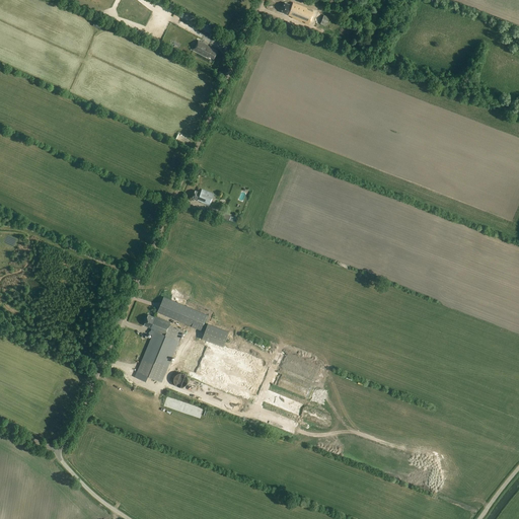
[(312,16),(314,11),(293,3),(292,6),(285,3),(281,12),(290,15),(289,16),(302,21),(302,20),(305,21),(305,22),(309,24),(309,23),(312,16)]
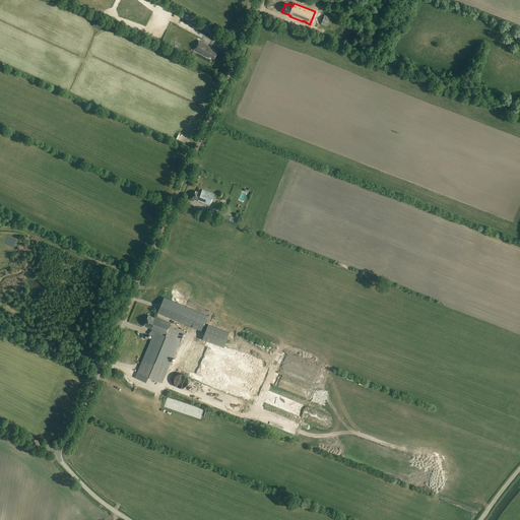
[(324,15),(321,23),(327,26),(330,17),(324,15)]
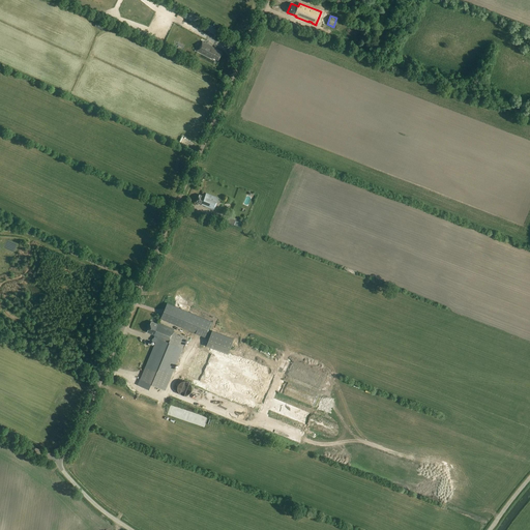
[(293,22),(291,27),(315,36),(317,30),(305,25),(304,27),(293,22)]
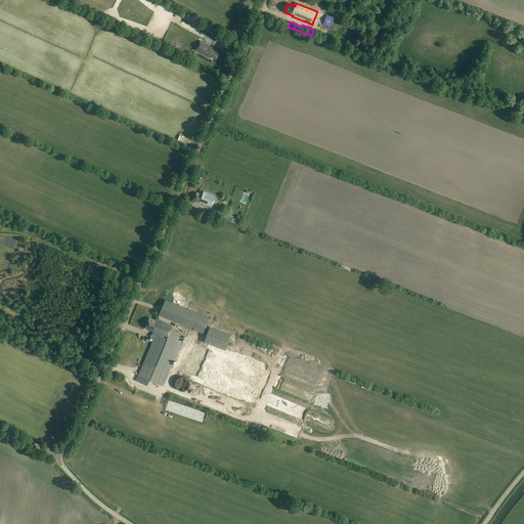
[(198,30),(212,38),(216,31),(202,24),(198,30)]
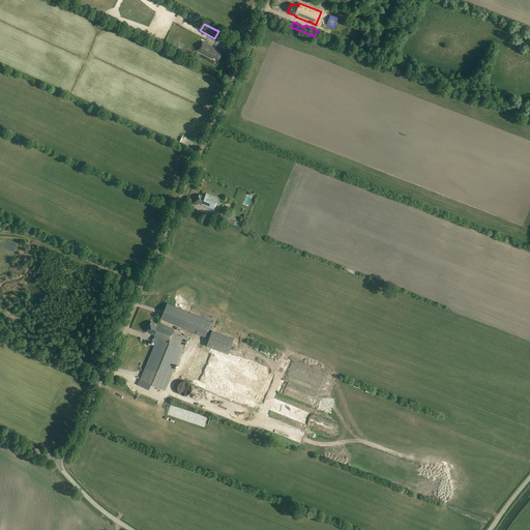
[(212,57),(217,60),(222,53),(213,49),(214,48),(203,41),(198,51),(212,59),(212,57)]
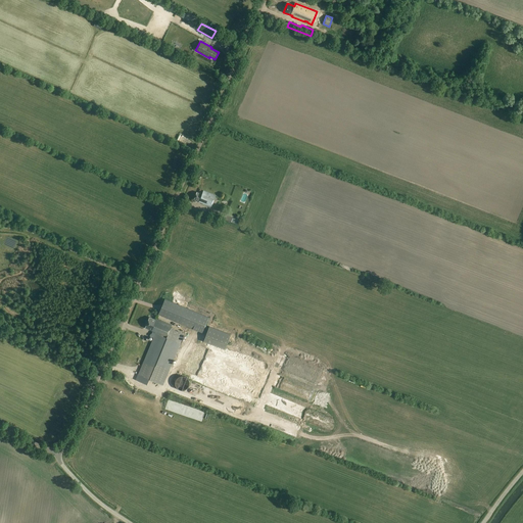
[(216,195),(203,190),(202,194),(197,192),(194,199),(203,203),(202,204),(210,207),(216,195)]
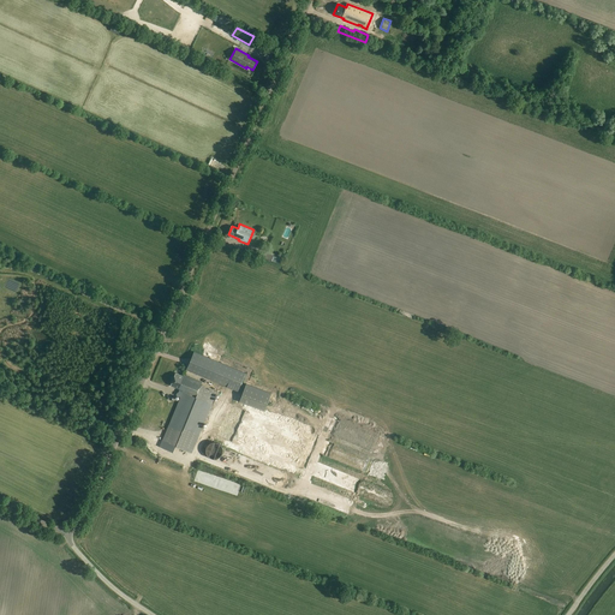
[(263,258),(269,260),(273,261),(274,256),(264,252),(264,254),(256,250),(256,251),(250,249),(248,254),(262,258),(263,258)]
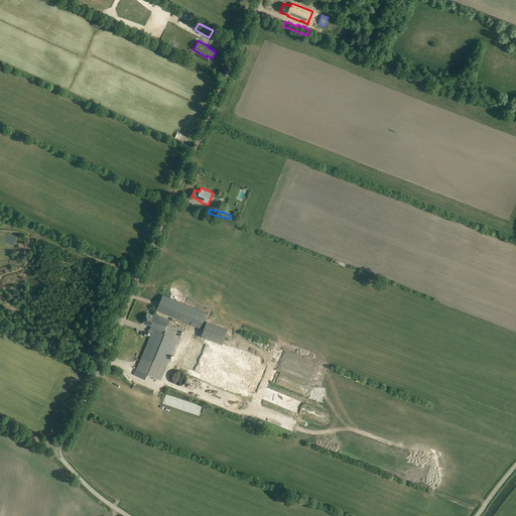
[(163,313),(190,325),(199,329),(203,318),(205,313),(162,295),(156,310),(163,313)]
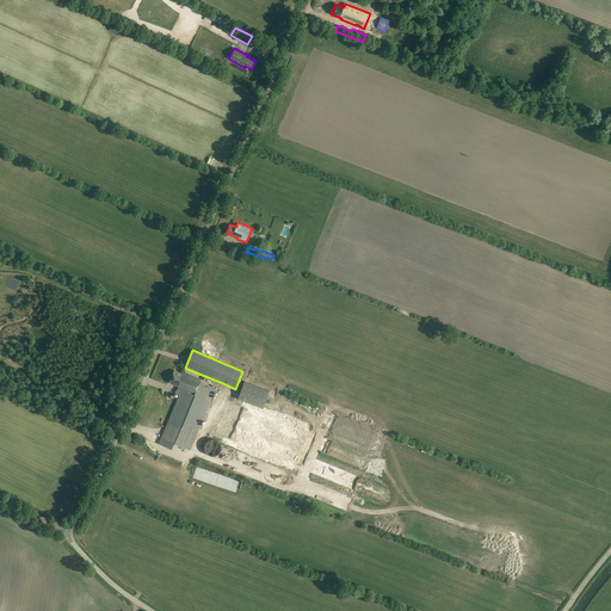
[(167,423),(161,438),(190,450),(196,434),(208,406),(209,407),(215,392),(214,390),(199,383),(201,380),(183,372),(183,374),(174,370),(170,383),(178,387),(178,388),(181,389),(167,423)]
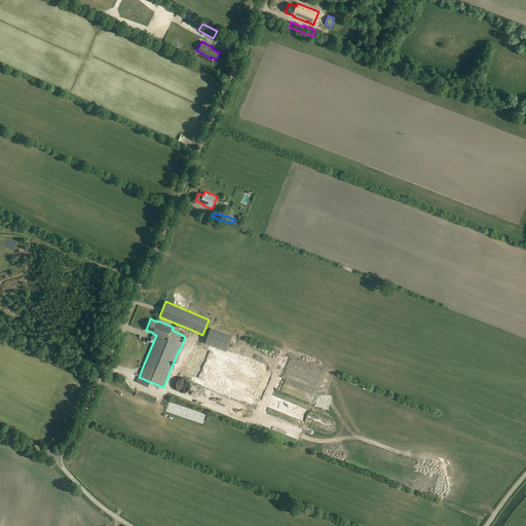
[(210,329),(204,342),(226,351),(231,337),(210,329)]
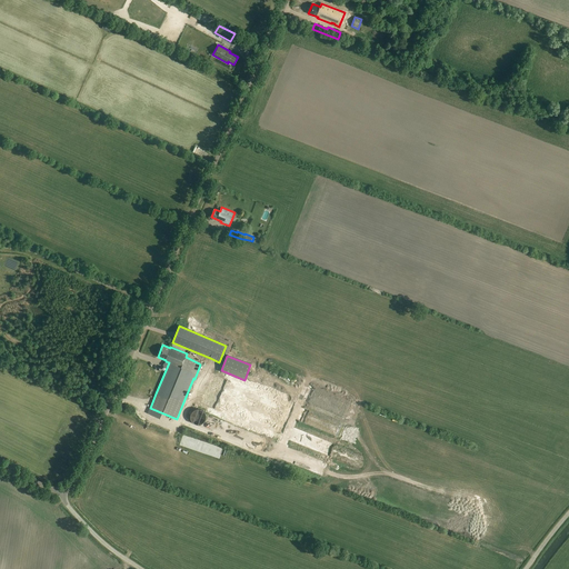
[(279,438),(292,402),(220,375),(208,406),(212,412),(279,438)]
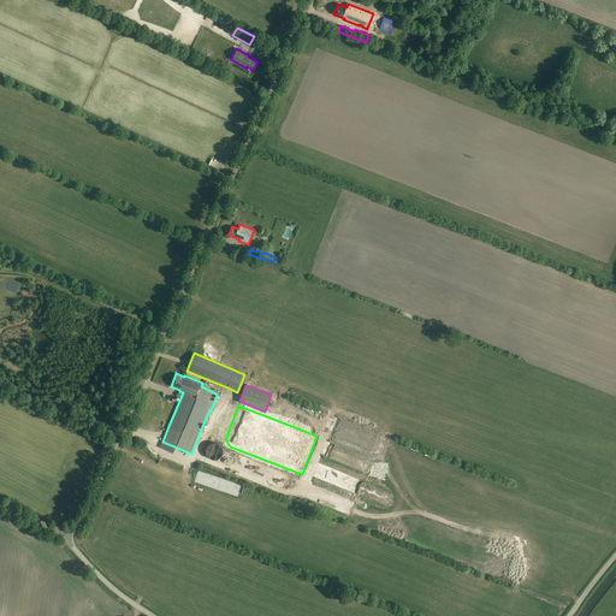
[(225,454),(226,452),(225,450),(225,449),(224,448),(223,446),(221,445),(220,444),(219,444),(217,444),(215,444),(214,445),(213,445),(212,446),(211,448),(209,450),(209,451),(209,452),(209,454),(211,456),(211,457),(212,458),(214,460),(215,460),(217,460),(218,461),(219,460),(221,460),(223,458),(224,457),(225,455),(225,454)]
